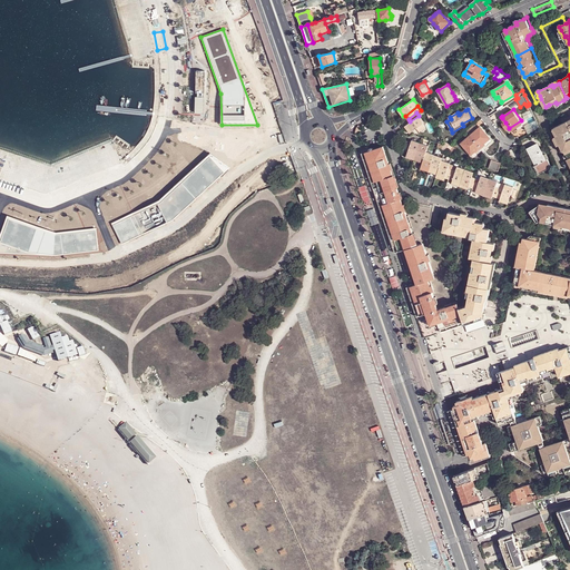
[(420,115),(419,116),(410,121),(405,126),(410,133),(416,127),(423,123),(425,121),(420,115)]
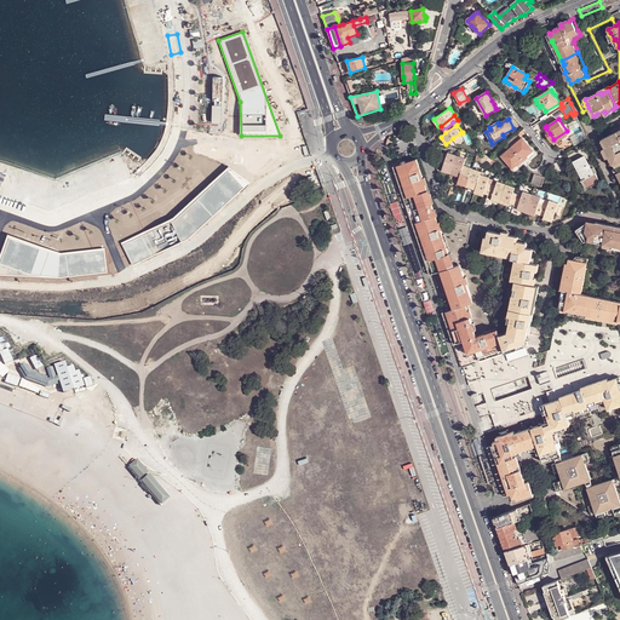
[(619,130),(602,139),(606,148),(604,148),(609,158),(614,167),(616,167),(619,164),(619,130)]
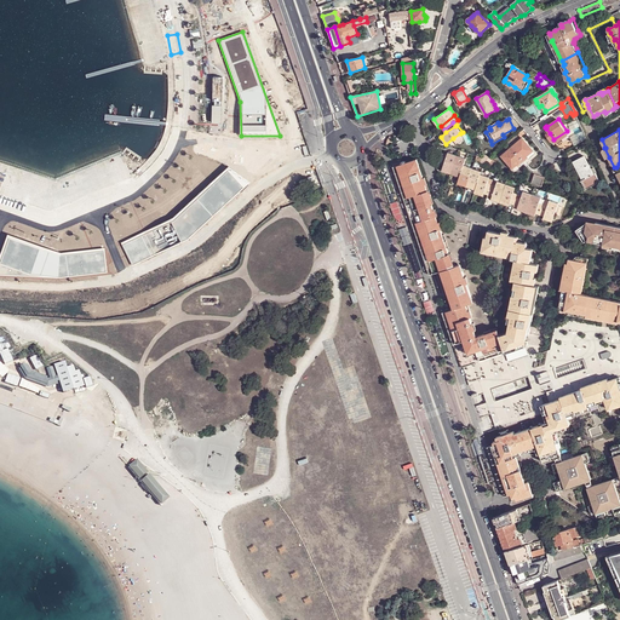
[(568,135),(567,131),(554,139),(551,142),(552,142),(554,143),(556,143),(568,135)]
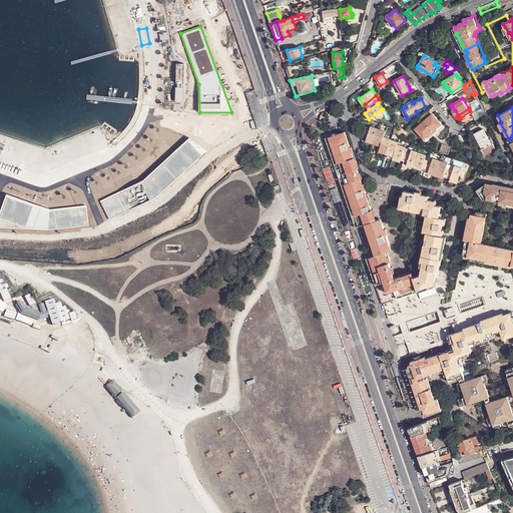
[(424,121),(434,132),(437,130),(437,129),(442,124),(433,114),(430,116),(427,112),(421,117),(424,121)]
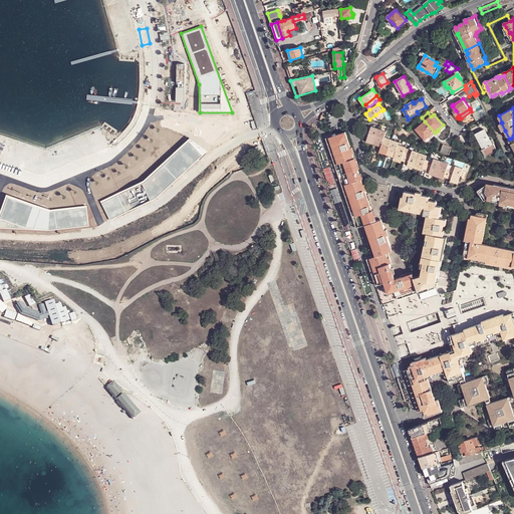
[(435,133),(425,121),(417,129),(426,140),(431,135),(432,136),(435,133)]
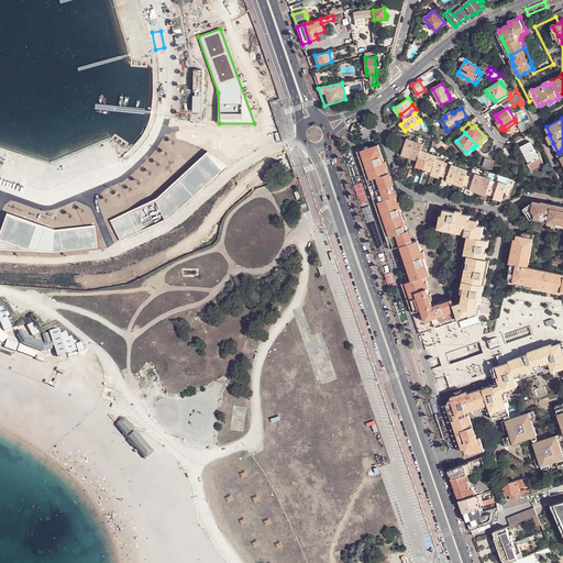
[(410,157),(416,141),(408,138),(407,141),(406,141),(403,150),(401,154),(410,157)]
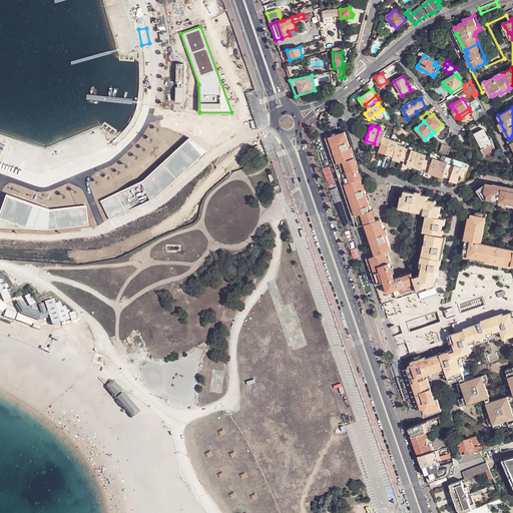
[(408,139),(410,136),(412,133),(408,130),(402,127),(398,130),(397,133),(403,137),(408,139)]
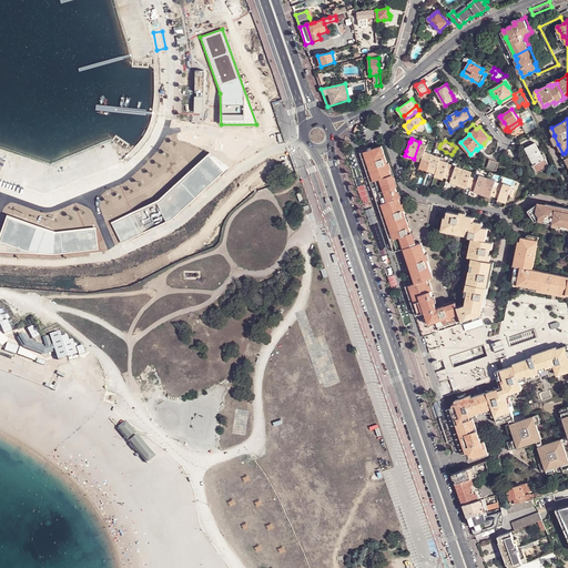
[(426,149),(427,144),(419,142),(414,159),(422,161),(425,151),(426,149)]
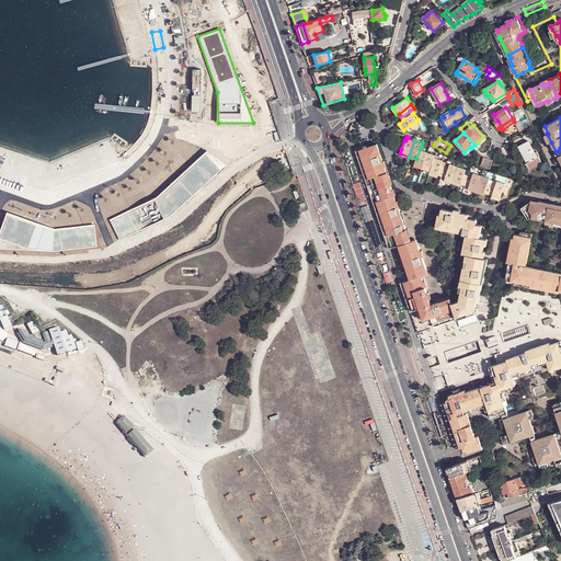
[(527,163),(530,171),(531,170),(542,163),(539,156),(538,157),(529,140),(521,146),(518,147),(527,162),(526,162),(526,164),(527,163)]
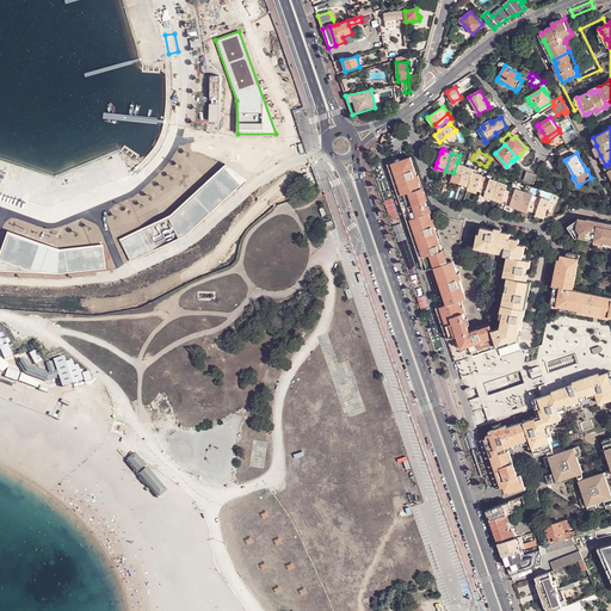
[(426,199),(421,187),(420,181),(418,174),(412,156),(395,162),(405,192),(413,217),(431,267),(434,266),(443,291),(446,304),(443,306),(454,337),(457,335),(460,335),(470,332),(470,331),(468,325),(466,319),(464,313),(462,306),(460,300),(467,297),(463,285),(461,279),(458,272),(455,260),(449,261),(448,263),(443,250),(434,224),(432,218),(431,213),(429,205),(426,199)]
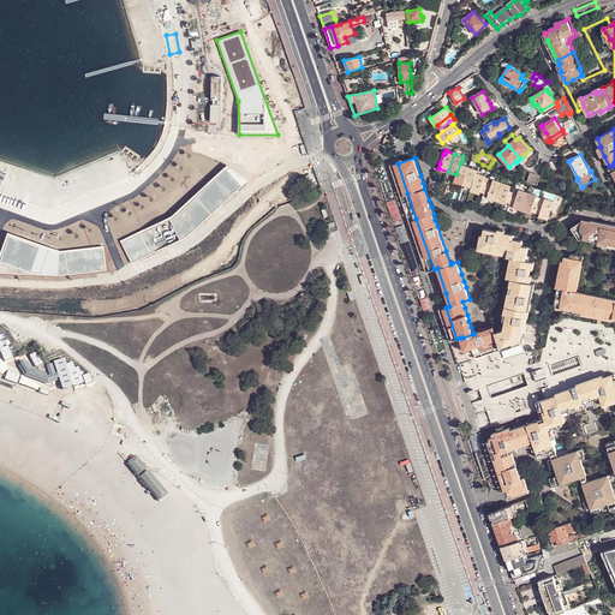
[(398,163),(390,166),(410,221),(416,219),(407,193),(398,163)]
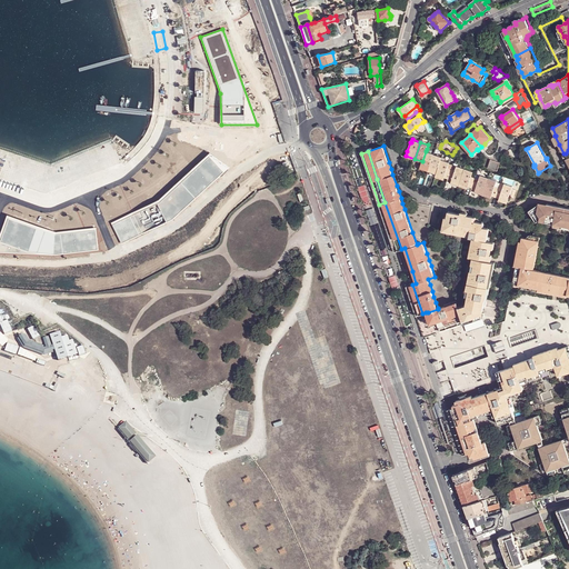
[(426,151),(422,161),(420,168),(428,171),(435,153),(426,151)]
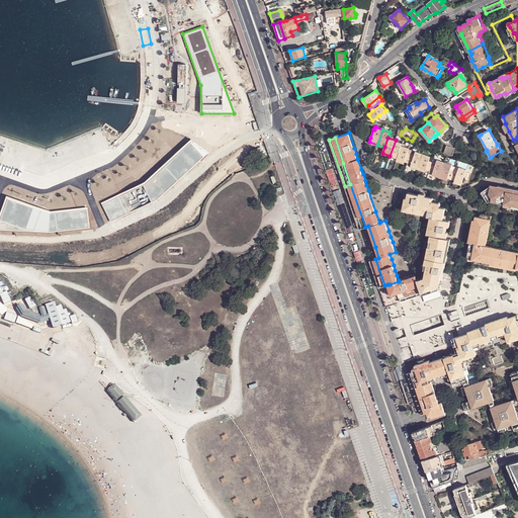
[(208,153),(190,140),(144,183),(101,203),(110,222),(157,200),(208,153)]
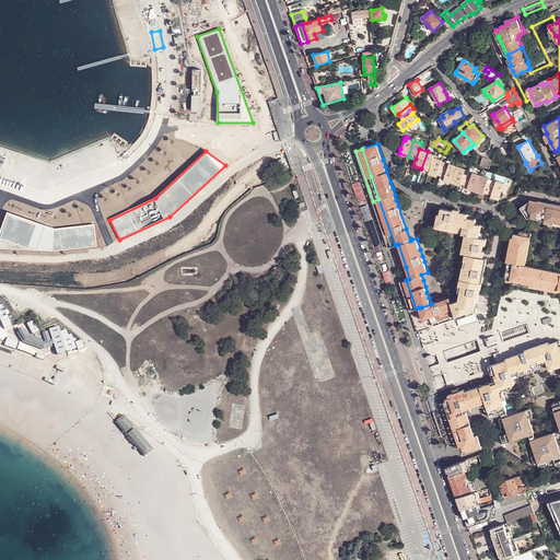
[(435,154),(428,151),(421,168),(430,171),(434,156),(435,155),(435,154)]
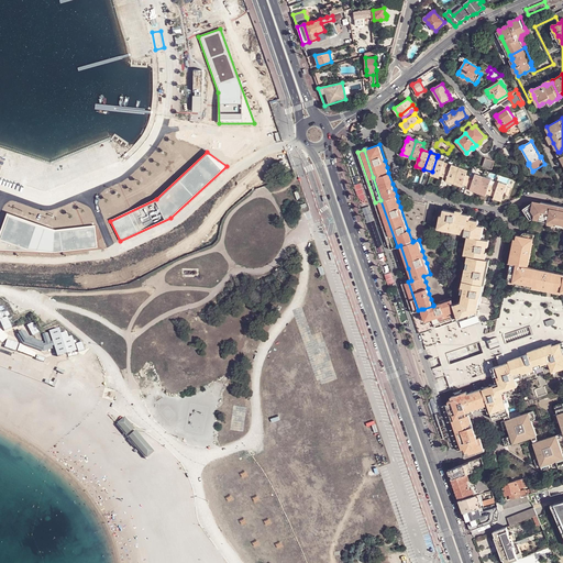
[(437,157),(432,172),(431,175),(439,177),(440,175),(443,165),(445,161),(437,157)]
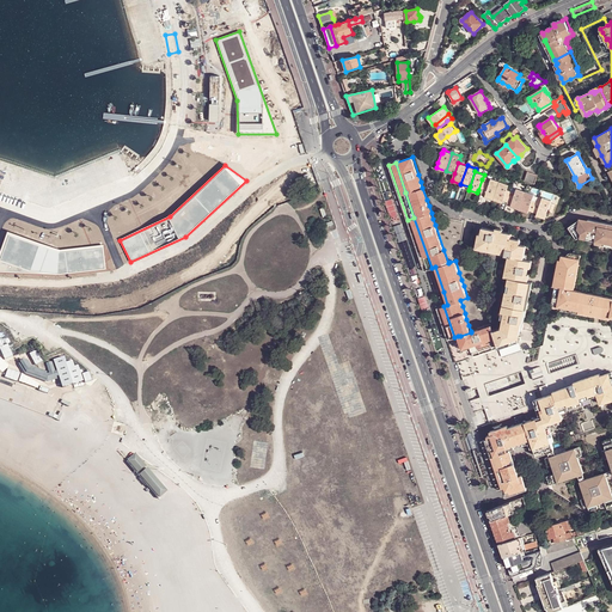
[(526,181),(536,184),(538,176),(528,172),(526,181)]
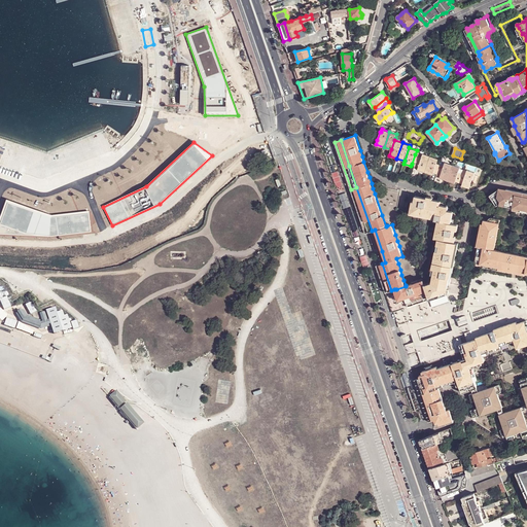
[(423,153),(422,157),(418,167),(418,169),(425,172),(431,155),(423,153)]
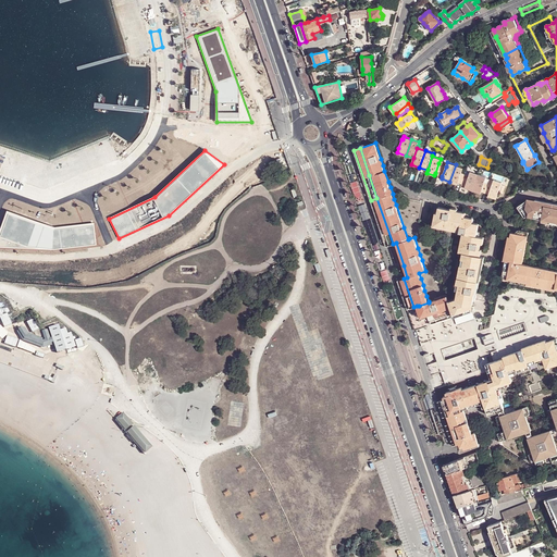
[(463,168),(456,164),(449,182),(458,184),(458,183),(462,172),(463,168)]
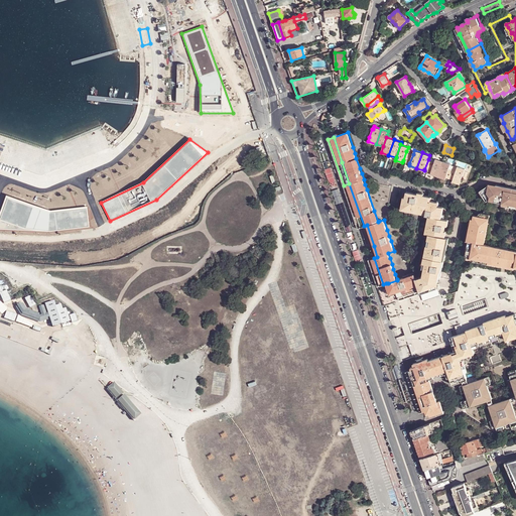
[(436,158),(434,162),(431,171),(430,174),(437,176),(443,161),(436,158)]
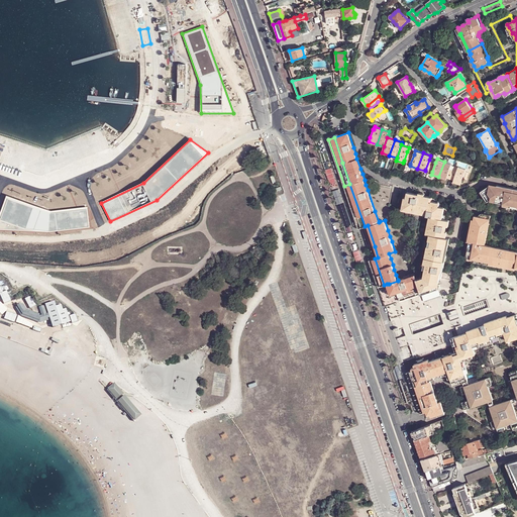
[(451,164),(444,162),(438,177),(446,180),(447,178),(450,169),(451,164)]
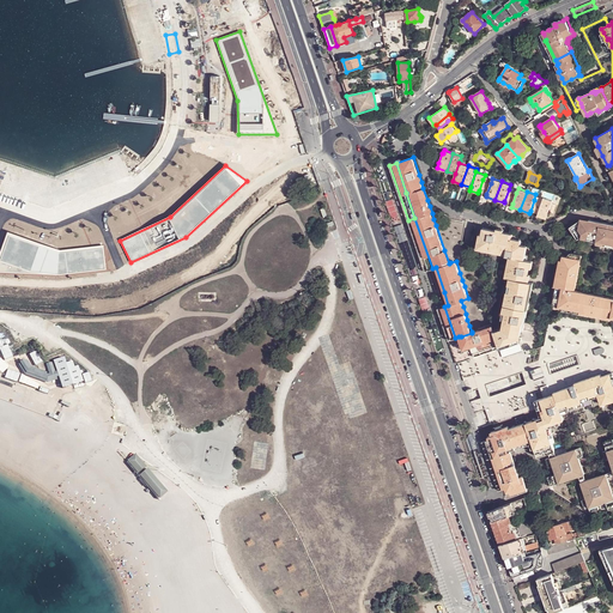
[(538,216),(546,219),(550,211),(553,212),(557,204),(552,202),(552,200),(544,198),(542,202),(538,201),(534,212),(538,214),(538,216)]
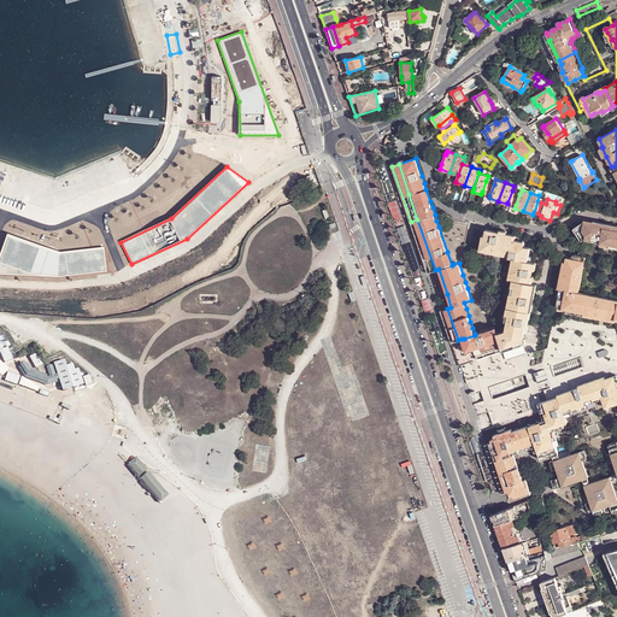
[(411,222),(428,272),(435,270),(417,219),(411,222)]
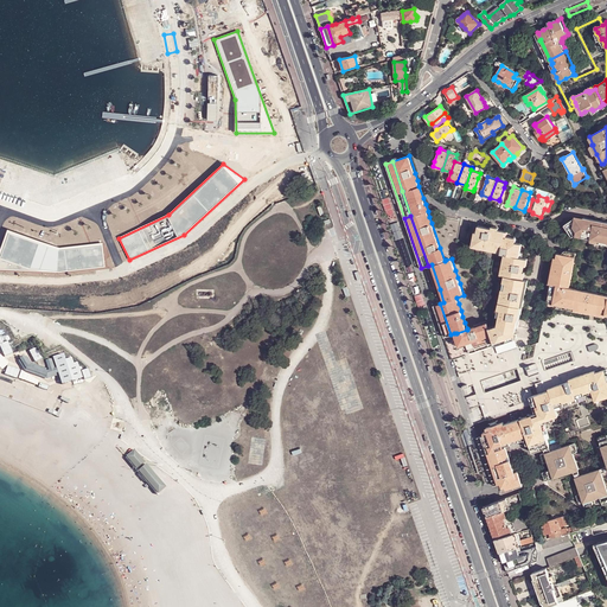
[(606,222),(600,221),(589,218),(588,219),(587,222),(585,221),(585,219),(575,217),(564,224),(568,230),(569,229),(574,236),(575,235),(586,237),(586,235),(592,236),(592,238),(596,238),(596,240),(605,242),(606,241),(606,222)]
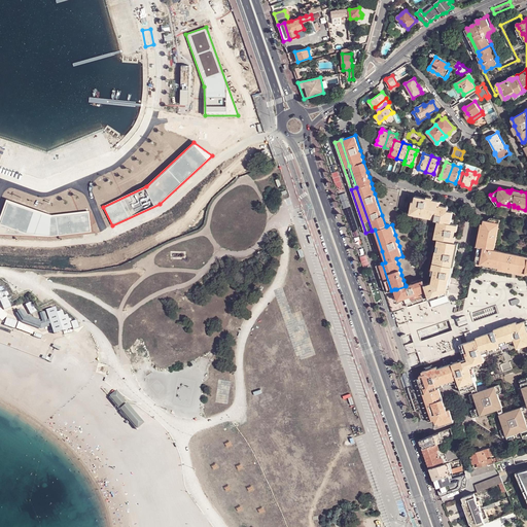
[(434,238),(438,239),(436,244),(440,245),(437,250),(435,250),(432,268),(433,268),(434,269),(433,274),(432,282),(425,284),(428,294),(429,296),(448,290),(449,282),(451,272),(457,242),(455,242),(453,242),(454,236),(455,230),(457,224),(451,222),(453,211),(448,210),(449,206),(440,204),(438,204),(440,200),(433,199),(427,198),(415,196),(414,201),(412,211),(410,211),(410,213),(435,219),(437,220),(434,238)]
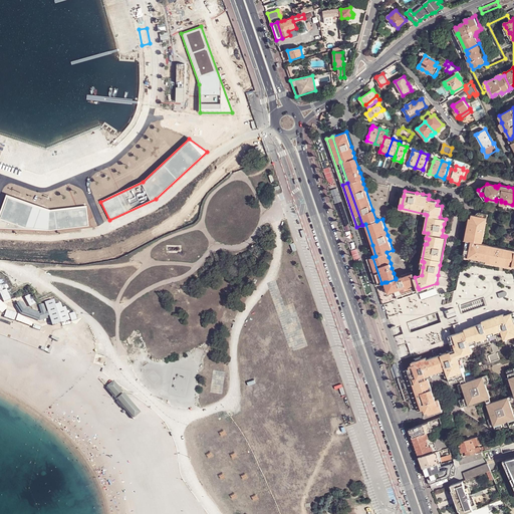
[(88,226),(87,206),(49,210),(6,194),(0,211),(0,228),(48,231),(88,226)]
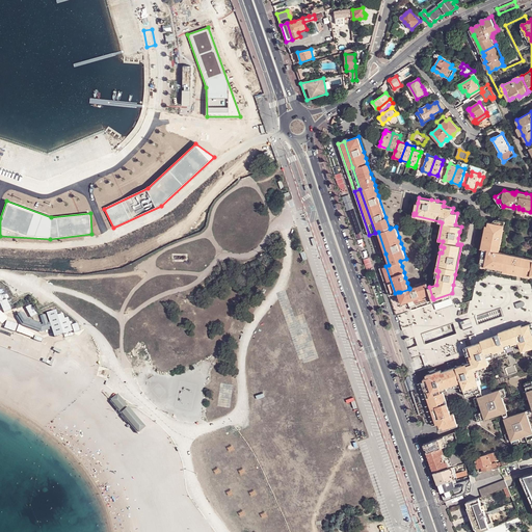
[(485,267),(504,270),(530,275),(531,275),(531,244),(516,242),(516,240),(522,212),(503,208),(501,209),(500,213),(499,222),(496,221),(495,221),(493,222),(491,224),(488,224),(487,227),(483,250),(481,263),(481,264),(482,265),(485,267)]
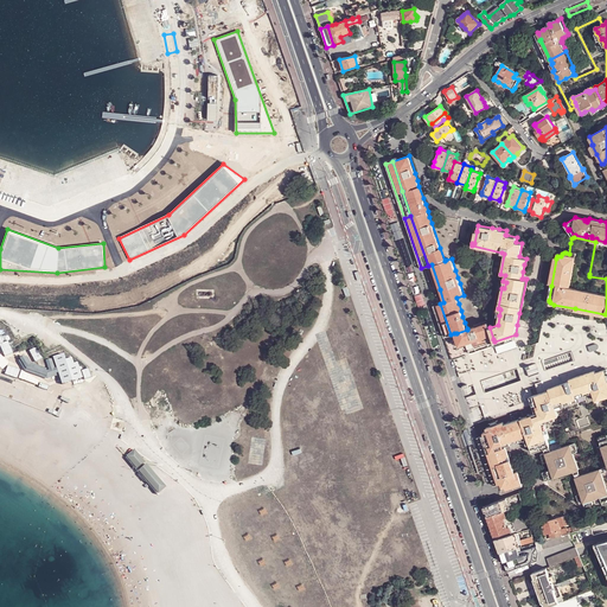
[(519,313),(517,325),(516,334),(494,342),(496,345),(517,338),(519,324),(521,319),(528,280),(526,279),(519,313)]
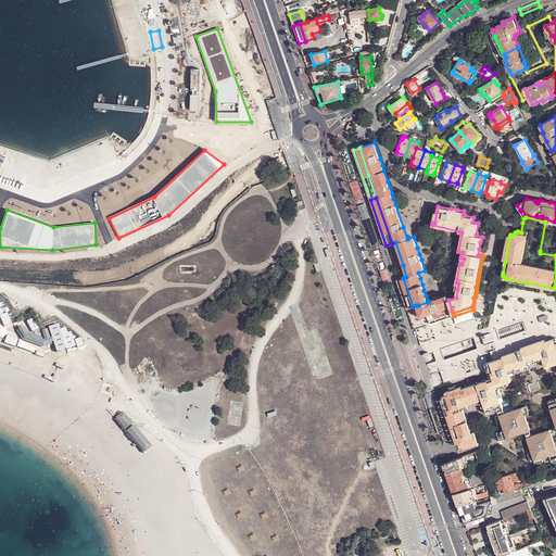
[(397,280),(407,308),(413,306),(403,278),(397,280)]
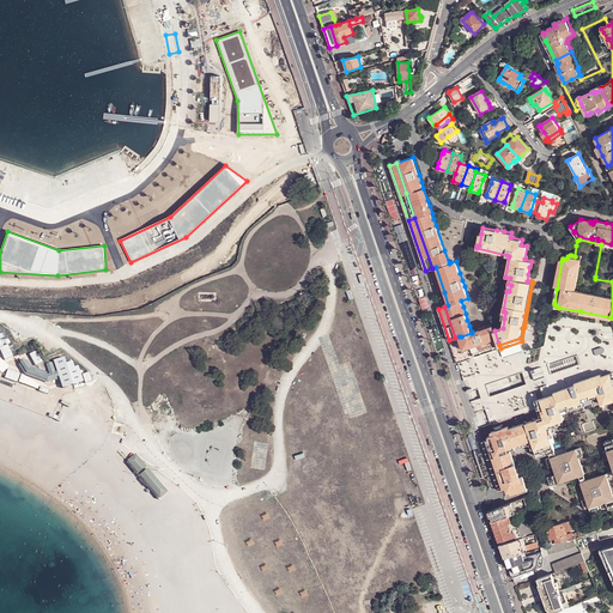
[(471,347),(472,350),(498,343),(495,331),(492,325),(472,332),(472,333),(461,337),(465,345),(469,344),(471,347)]
